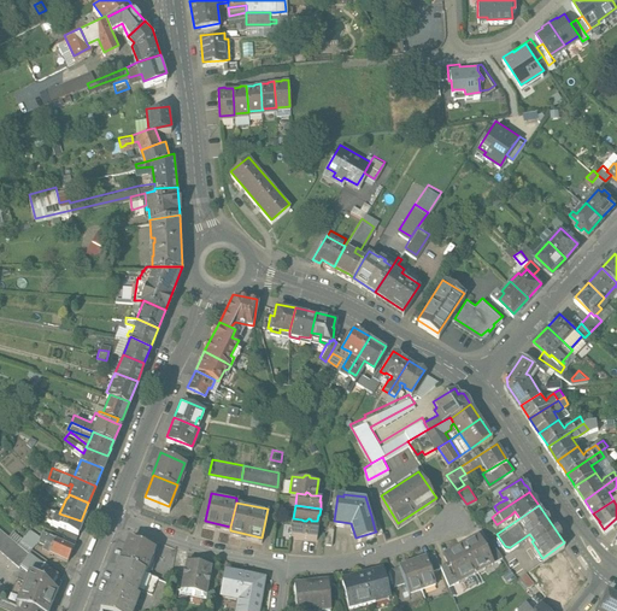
[(59,513),(57,512),(58,510),(50,507),(46,517),(57,522),(77,530),(81,521),(59,513)]
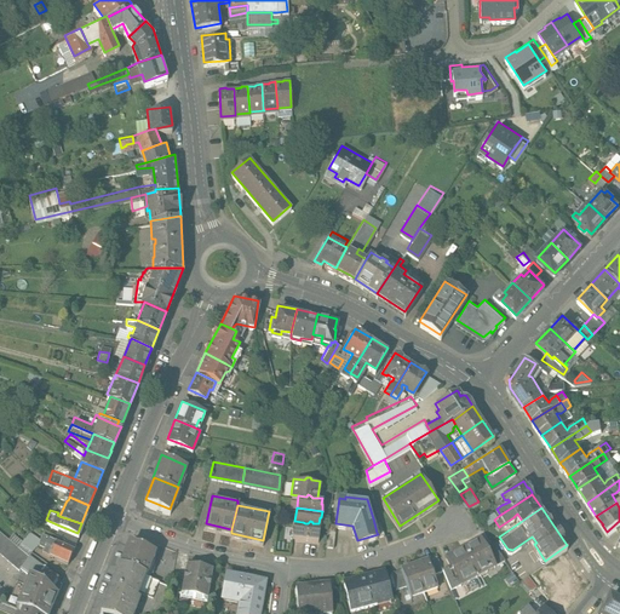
[(379,516),(373,518),(377,533),(384,531),(379,516)]
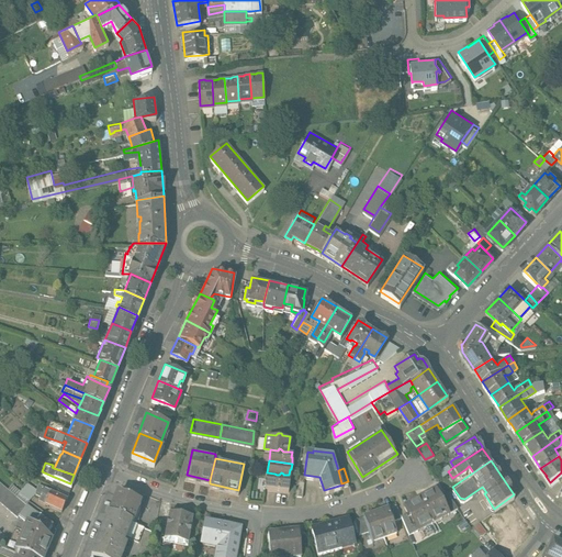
[(281,472),(279,475),(277,475),(274,474),(267,472),(266,483),(289,487),(290,480),(288,480),(289,475),(283,475),(283,474),(281,472)]
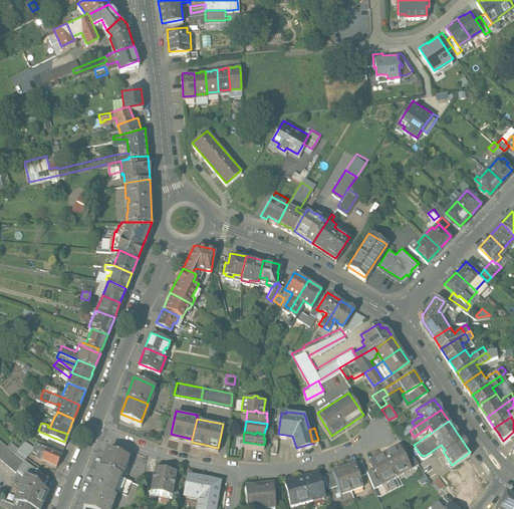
[(64,442),(47,435),(45,440),(52,443),(62,447),(64,442)]
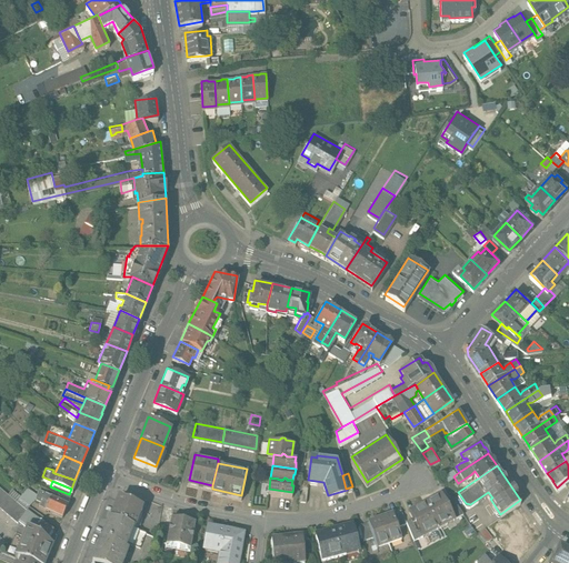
[(17,499),(0,484),(0,503),(18,519),(27,506),(17,499)]
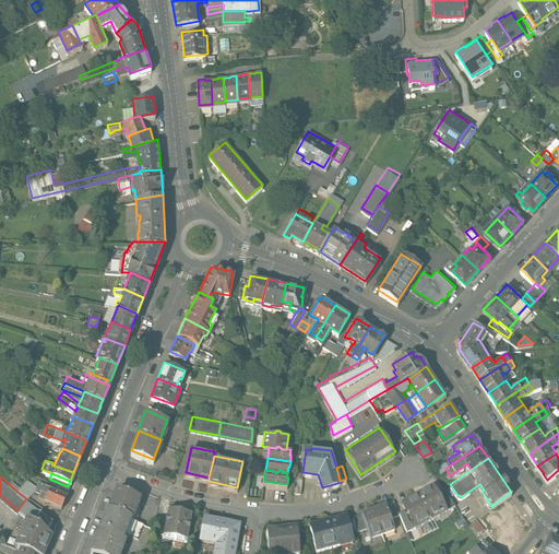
[(68,486),(57,482),(55,487),(66,493),(68,486)]
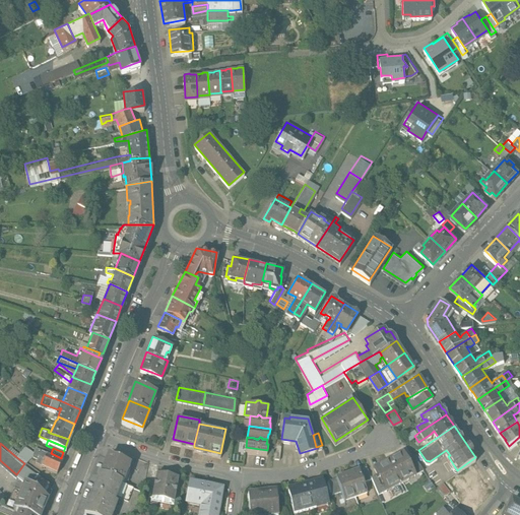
[(51,453),(41,449),(38,455),(36,459),(57,468),(61,458),(51,453)]
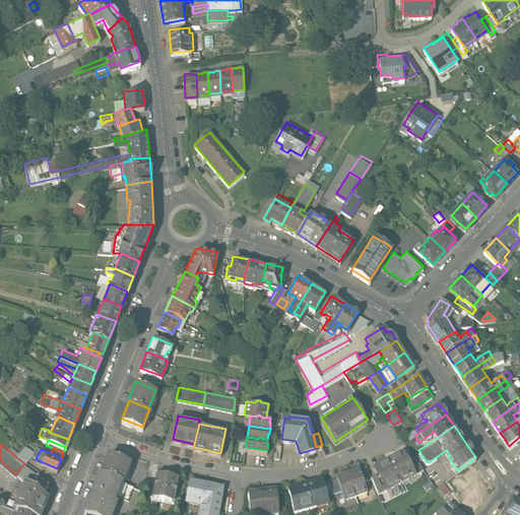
[(409,459),(403,449),(389,457),(401,479),(408,475),(407,473),(414,469),(409,459)]
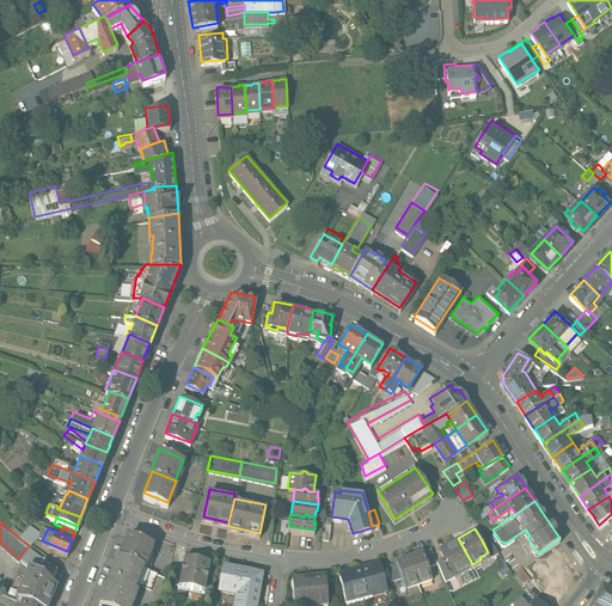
[(32,539),(22,531),(18,537),(29,545),(32,539)]
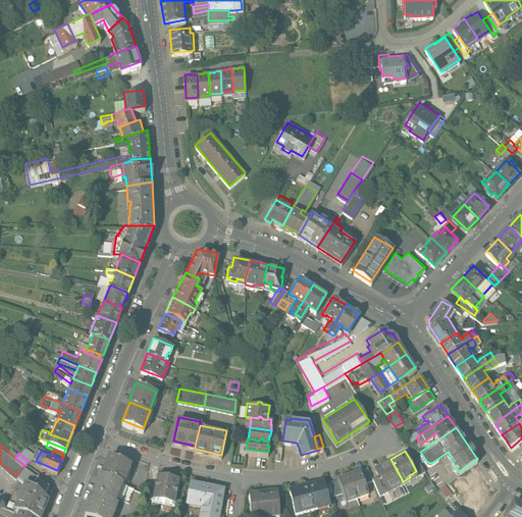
[(131,461),(109,453),(102,472),(122,480),(131,461)]
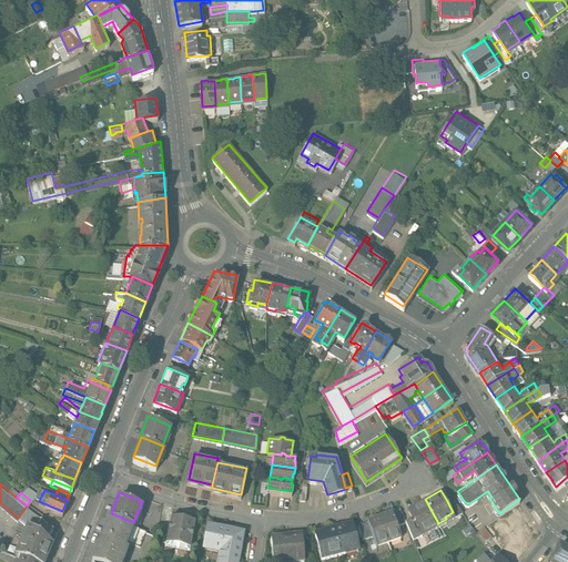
[(454,498),(447,501),(453,512),(454,514),(463,510),(454,498)]
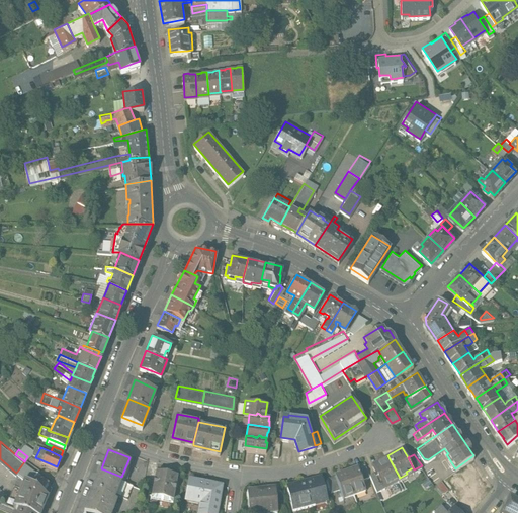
[(400,478),(387,455),(372,463),(378,474),(383,483),(390,480),(391,483),(400,478)]
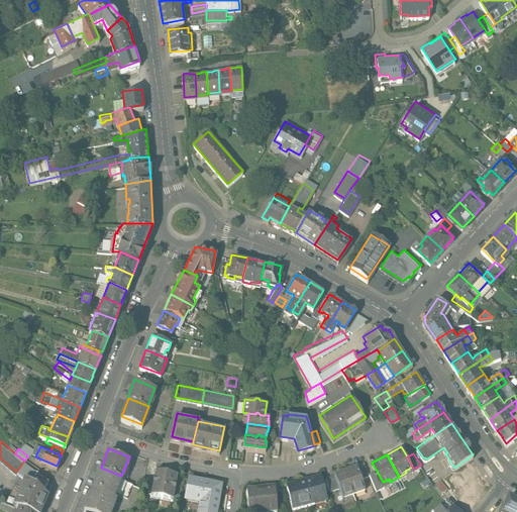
[(365,461),(356,464),(360,476),(370,473),(365,461)]
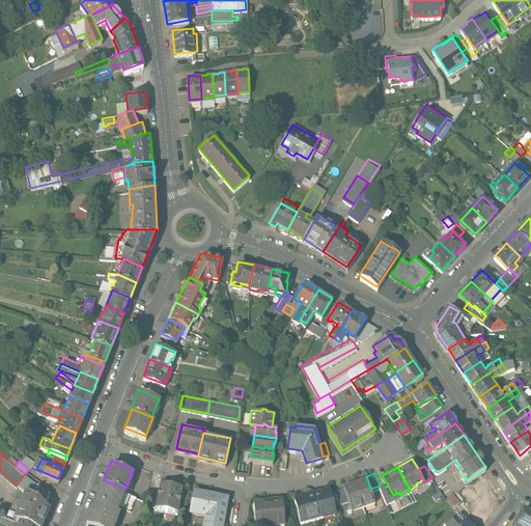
[(366,476),(355,480),(362,502),(373,498),(370,489),(366,476)]
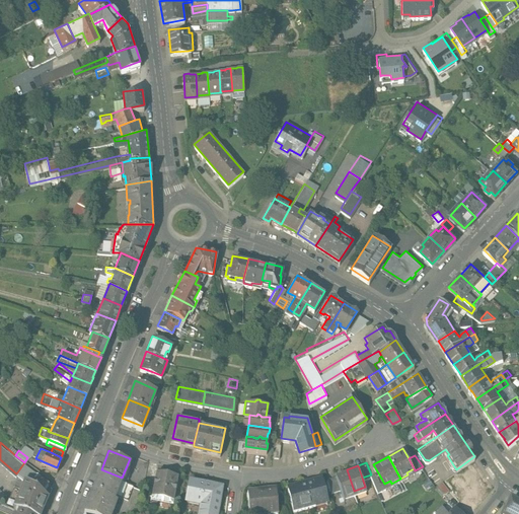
[(31,467),(24,476),(26,479),(31,482),(39,472),(31,467)]
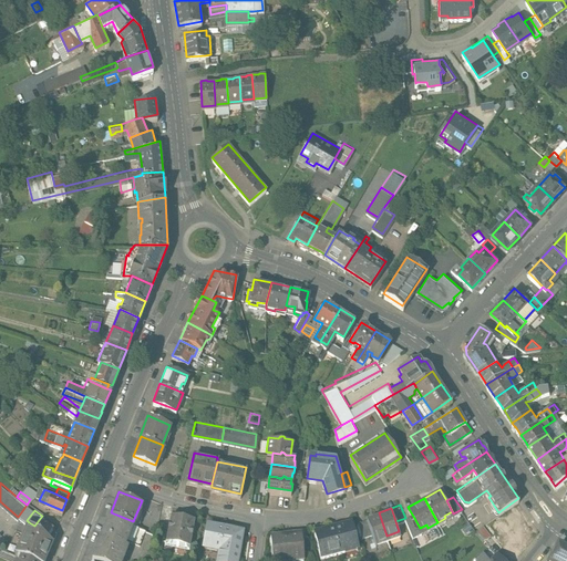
[(140,540),(145,526),(133,521),(111,512),(110,512),(92,556),(102,560),(104,560),(119,560),(127,543),(124,541),(126,536),(140,540)]
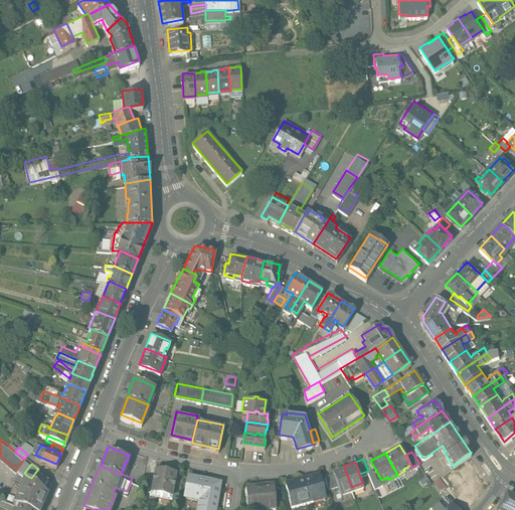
[(176,470),(155,466),(153,476),(151,489),(172,493),(176,470)]
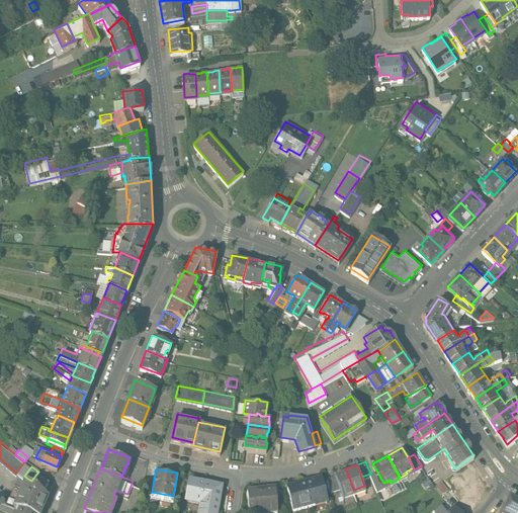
[(346,468),(335,473),(340,486),(342,494),(353,490),(346,468)]
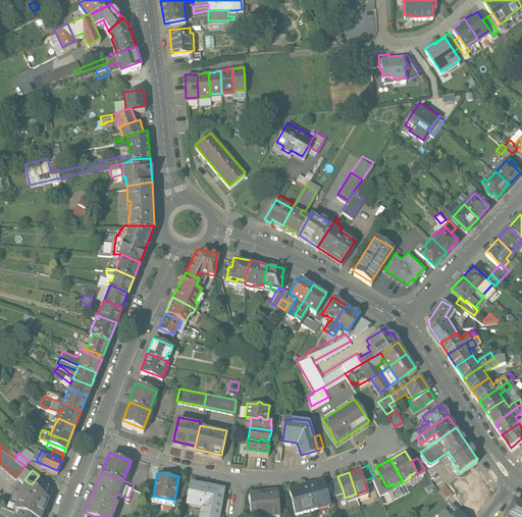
[(45,476),(40,473),(39,475),(32,484),(42,493),(48,483),(43,479),(45,476)]
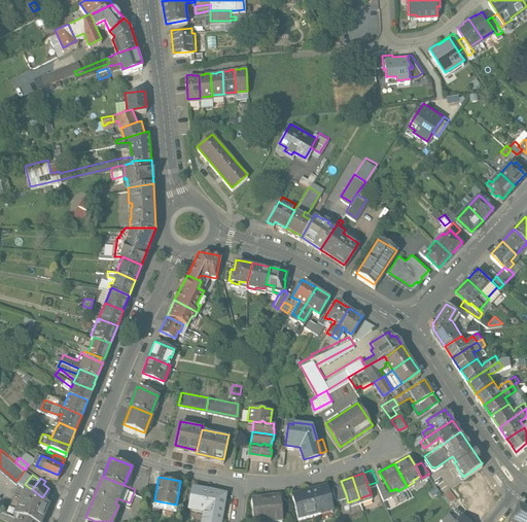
[(341,480),(332,483),(337,497),(346,494),(341,481),(341,480)]
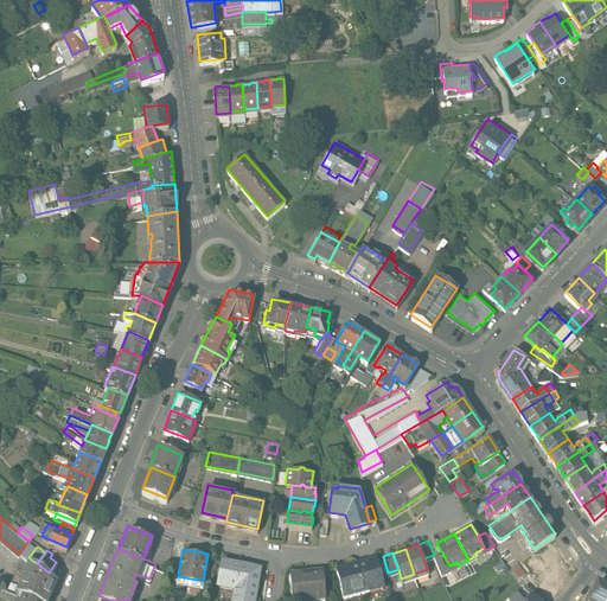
[(376,555),(338,566),(345,592),(369,586),(368,582),(382,579),(376,555)]
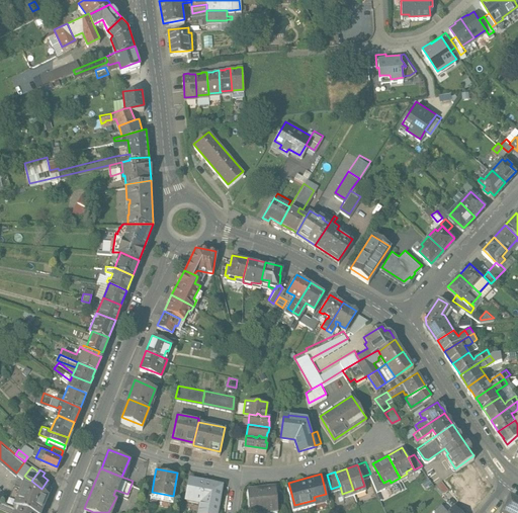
[(383,483),(378,474),(371,477),(377,490),(384,486),(383,483)]
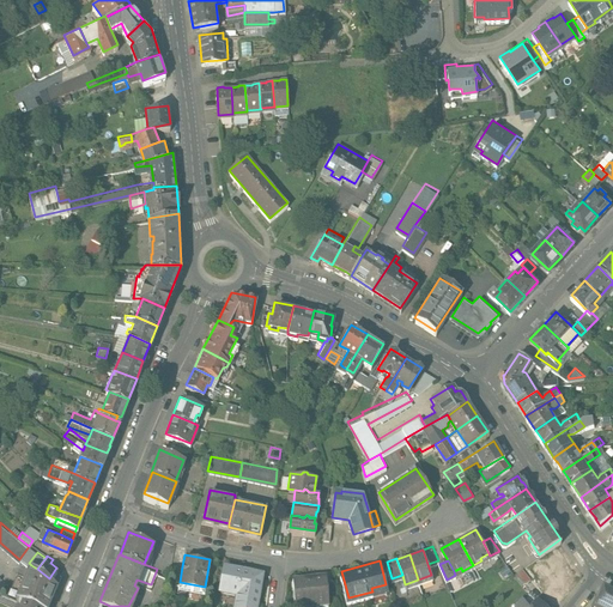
[(529,560),(514,571),(522,583),(538,572),(529,560)]
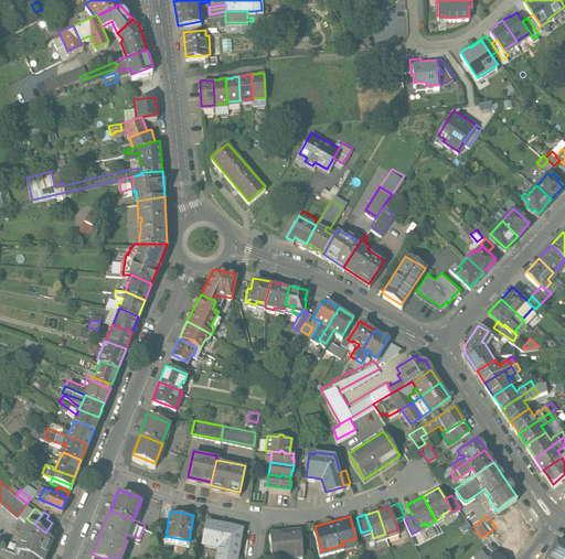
[(235,558),(242,525),(206,518),(202,541),(225,545),(222,558),(224,558),(235,558)]
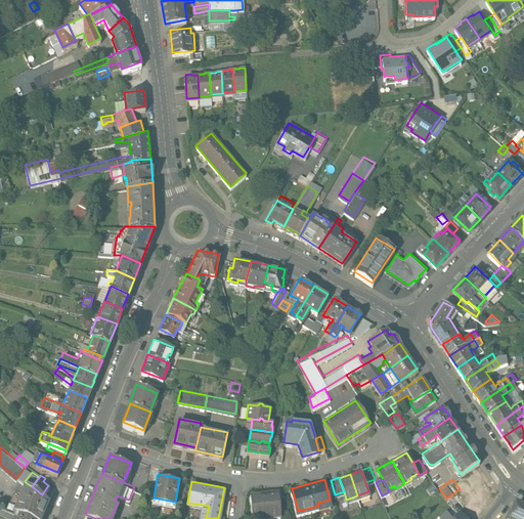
[(32,486),(27,483),(25,489),(22,488),(15,505),(18,506),(16,511),(18,512),(37,518),(39,518),(48,499),(42,494),(32,486)]
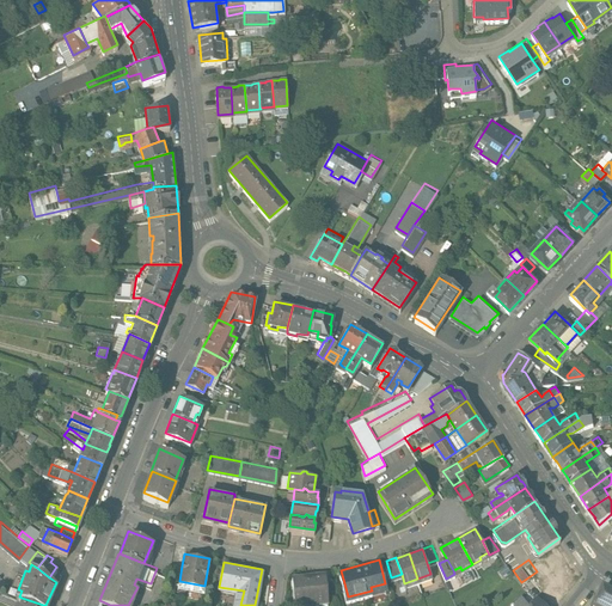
[(182,565),(175,564),(172,580),(179,581),(182,565)]
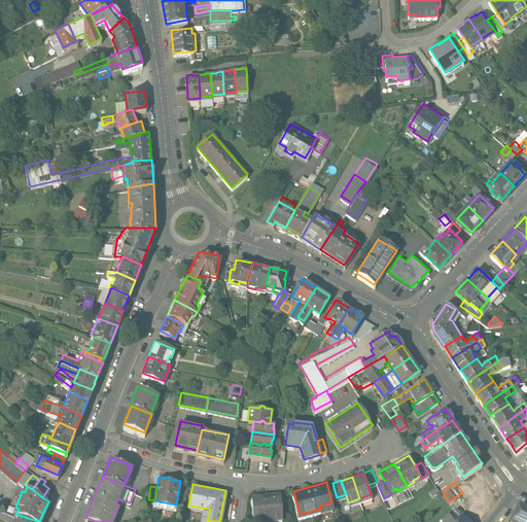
[(280,491),(251,494),(253,515),(272,513),(272,517),(282,516),(280,491)]
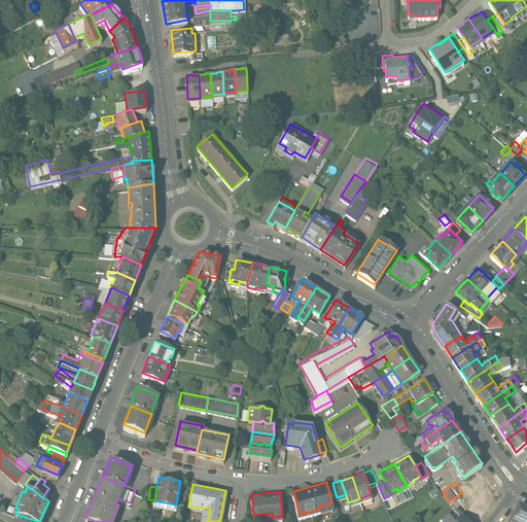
[(526,521),(526,505),(525,505),(526,503),(520,500),(517,507),(511,520),(515,521),(526,521)]
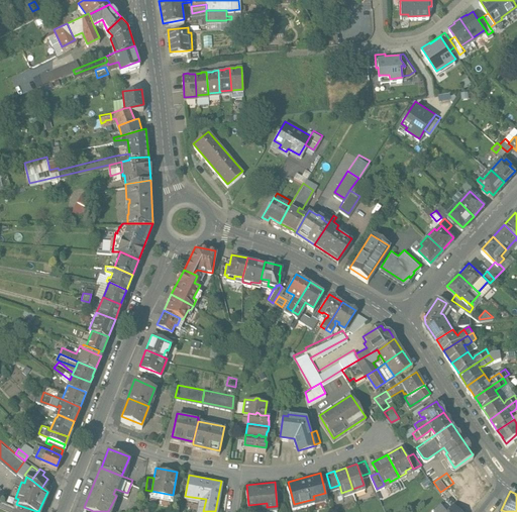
[(461,511),(452,502),(445,509),(438,503),(431,510),(433,511),(461,511)]
